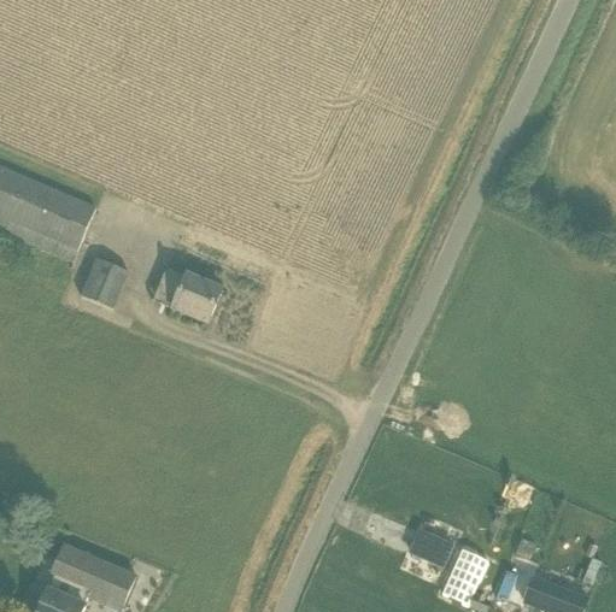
[(0,228),(72,260),(95,206),(0,164),(0,228)]
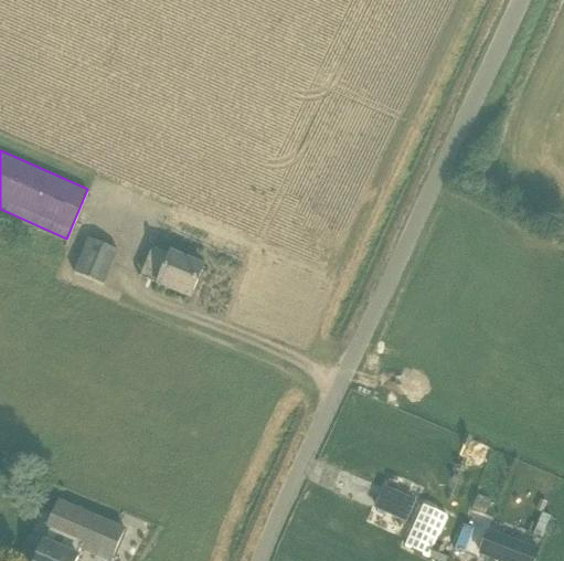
[(117,247),(88,235),(73,270),(102,282),(117,247)]
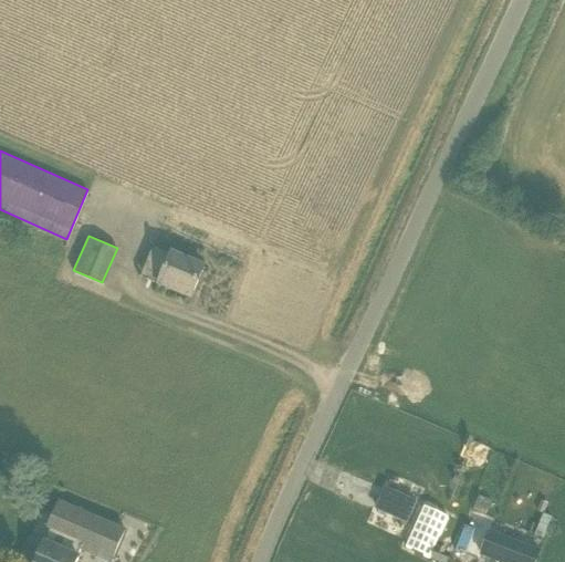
[(156,280),(157,281),(190,295),(203,263),(169,249),(168,250),(156,280)]
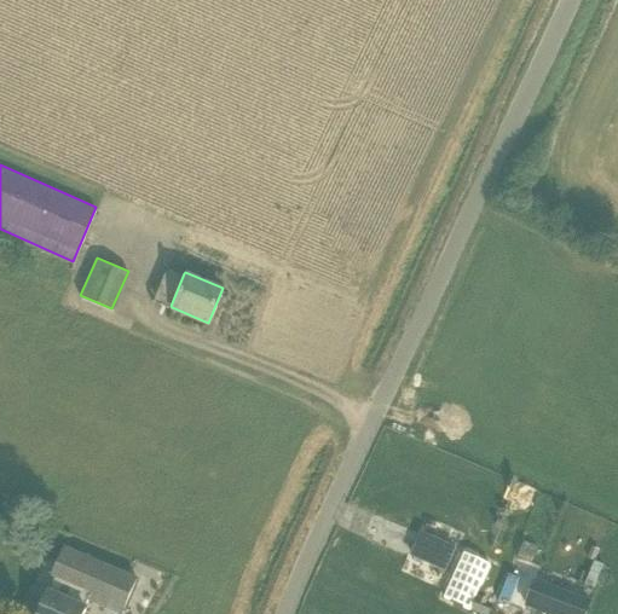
[(0,523),(10,527),(16,510),(0,503),(0,523)]
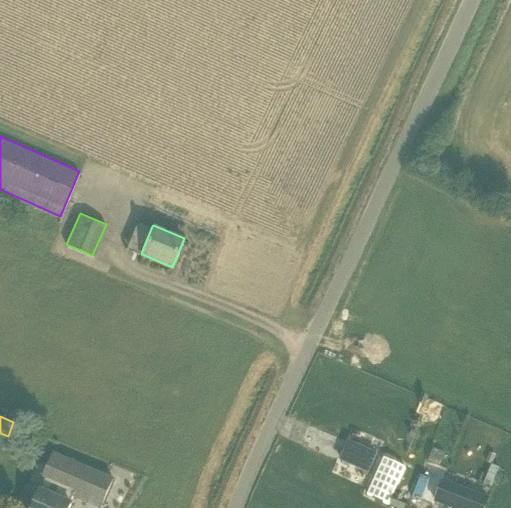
[(348,441),(341,456),(366,467),(373,452),(348,441)]
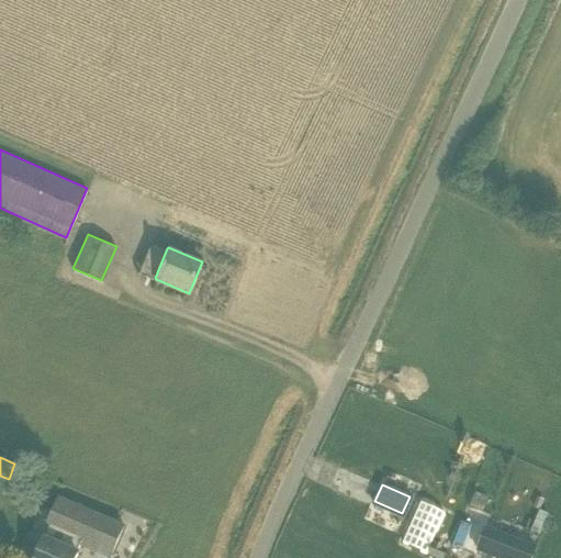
[(112,519),(57,494),(45,521),(49,522),(33,557),(73,557),(77,550),(76,550),(81,536),(101,545),(112,519)]
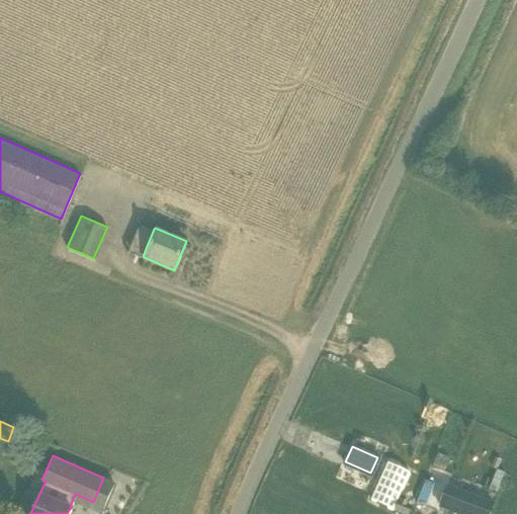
[(412,468),(408,491),(420,494),(424,470),(412,468)]
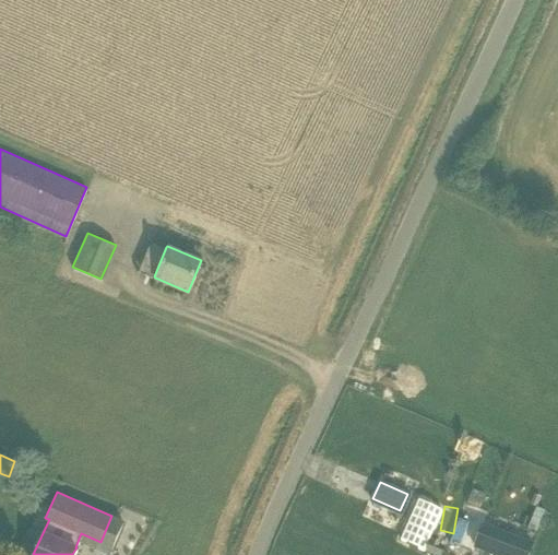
[(497,554),(526,554),(533,541),(482,521),(472,545),(497,554)]
